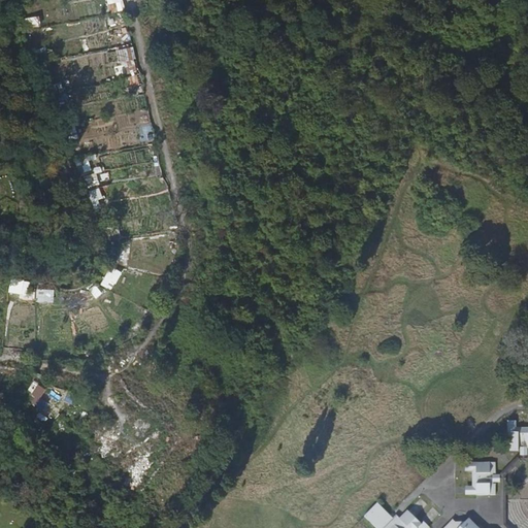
[(123,0),(107,0),(109,12),(124,10),(123,0)]
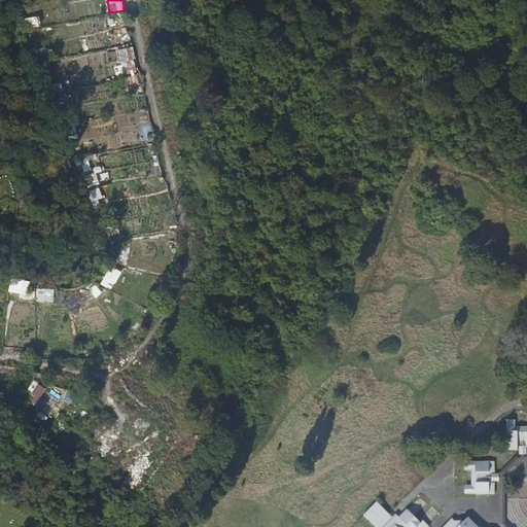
[(24,16),(24,27),(39,26),(38,16),(24,16)]
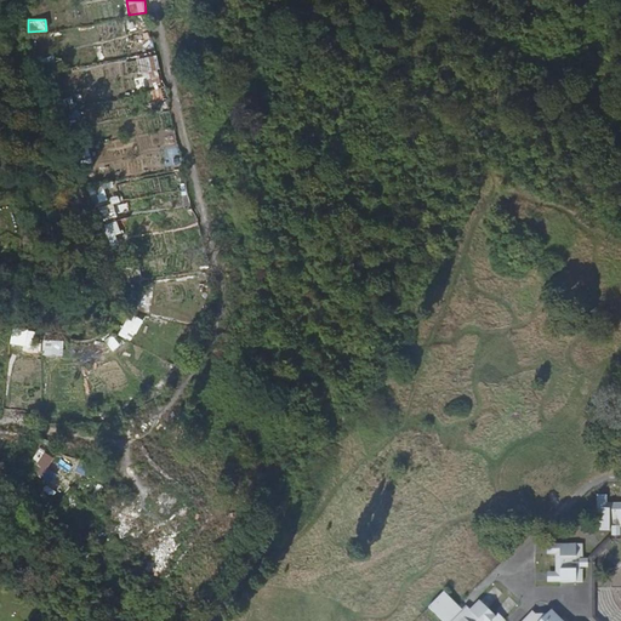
[(154,55),(136,60),(141,75),(146,74),(149,86),(163,83),(154,55)]
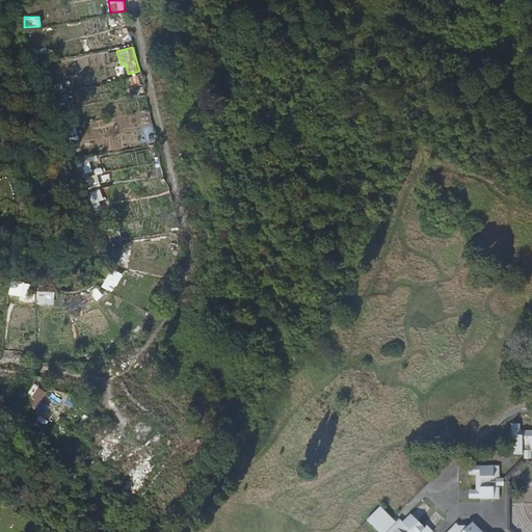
[(109,91),(92,92),(94,101),(109,100),(109,91)]
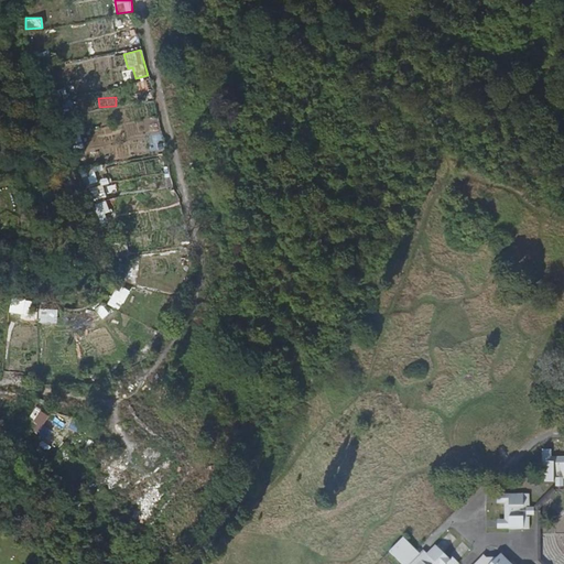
[(115,111),(117,120),(129,118),(127,109),(115,111)]
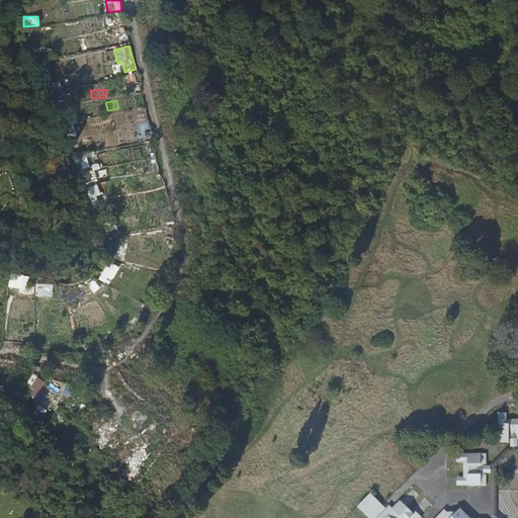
[(120,239),(120,227),(112,228),(112,239),(120,239)]
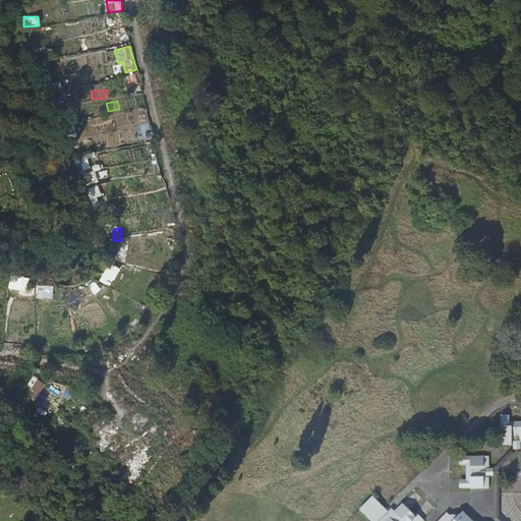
[(25,388),(39,391),(43,374),(31,371),(25,388)]
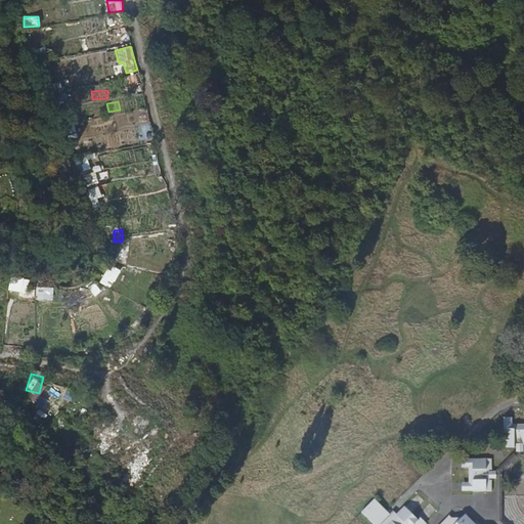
[(515,427),(515,423),(514,423),(514,416),(506,416),(506,426),(515,427)]
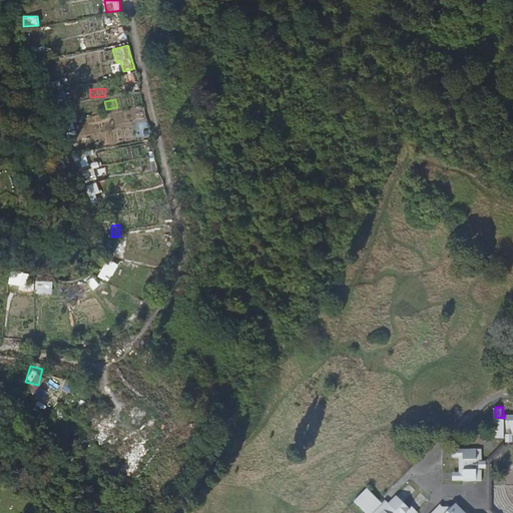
[(512,414),(504,414),(504,418),(495,417),(494,436),(505,436),(505,434),(506,434),(512,434),(512,414)]
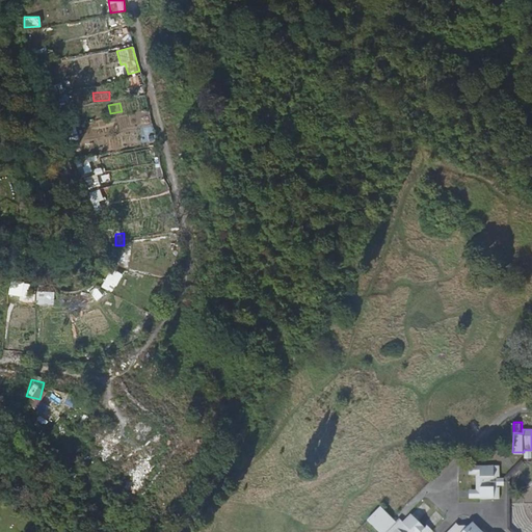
[(157,451),(163,440),(158,436),(152,448),(157,451)]
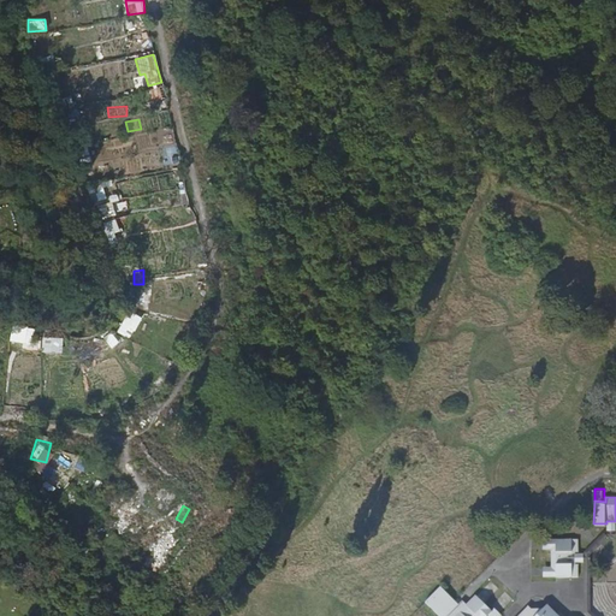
[(87,507),(82,514),(96,525),(101,519),(87,507)]
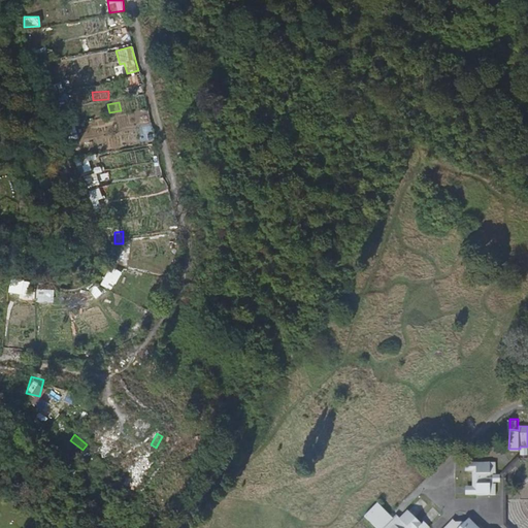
[(472,469),(472,470),(477,471),(477,461),(467,461),(466,469),(472,469)]
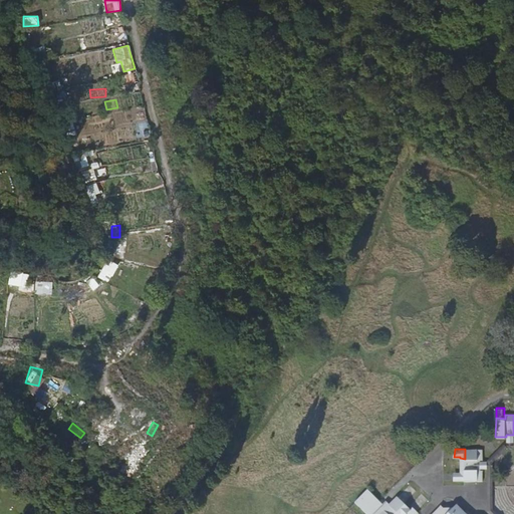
[(460,458),(460,471),(464,472),(464,480),(483,480),(483,470),(481,470),(481,469),(481,462),(481,460),(483,460),(483,449),(465,449),(465,459),(460,458)]
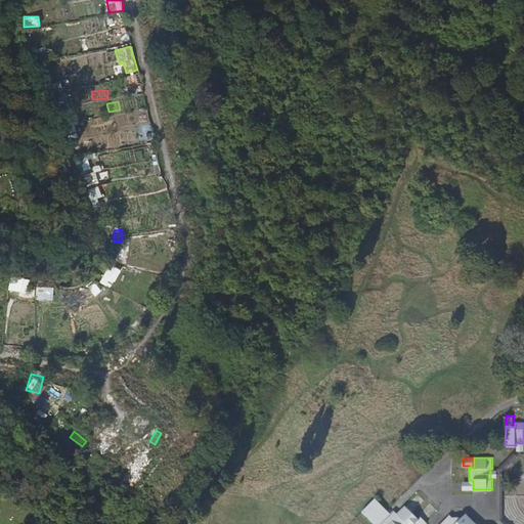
[(129,474),(134,477),(143,466),(138,462),(129,474)]
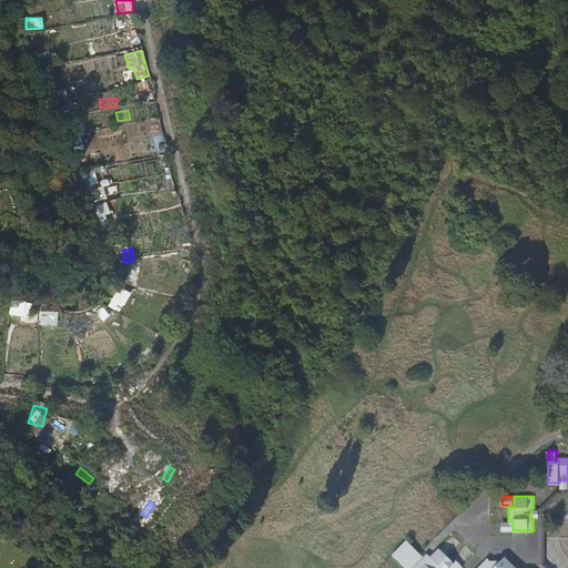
[(513,521),(508,520),(508,521),(501,521),(501,530),(513,530),(513,521)]
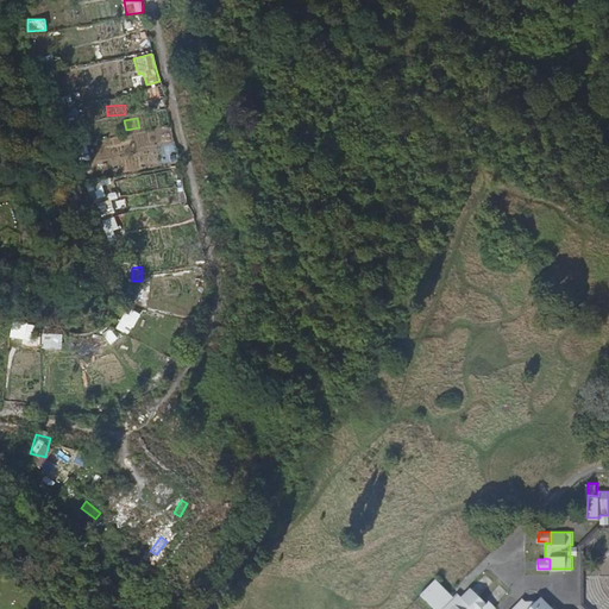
[(421,595),(435,608),(451,592),(437,579),(421,595)]
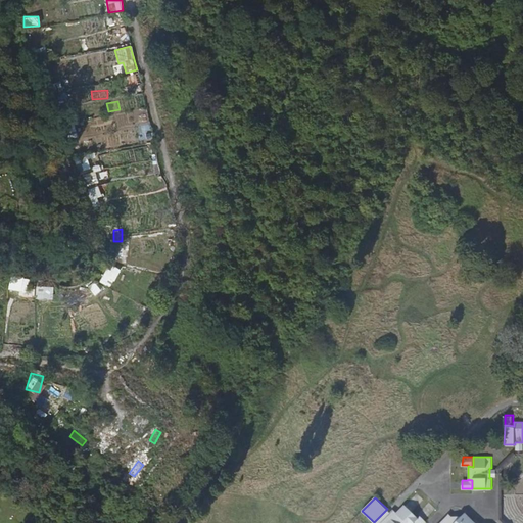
[(414,522),(418,519),(418,518),(405,505),(396,513),(395,514),(397,515),(391,521),(390,519),(385,522),(414,522)]
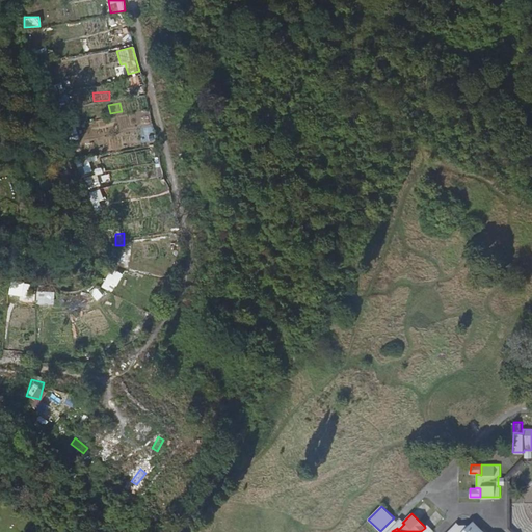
[(394,517),(380,531),(392,531),(397,528),(398,530),(404,524),(402,523),(403,522),(399,519),(397,521),(394,517)]
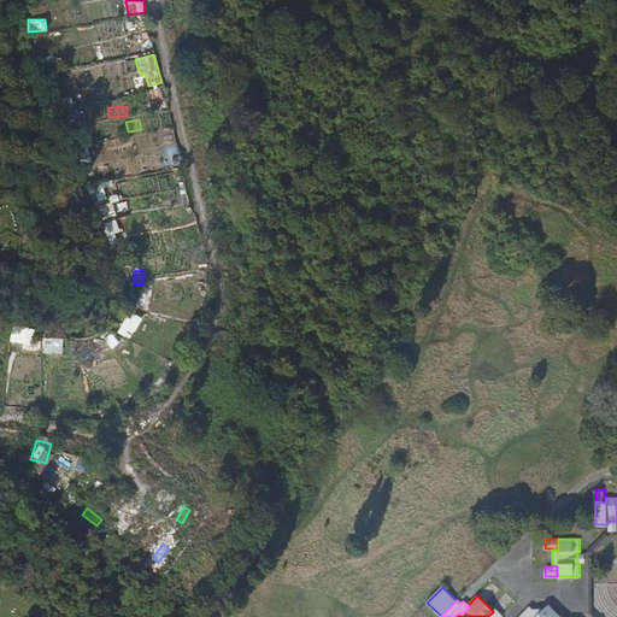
[(579,616),(574,616),(562,616),(548,604),(545,609),(533,609),(533,616),(579,616)]
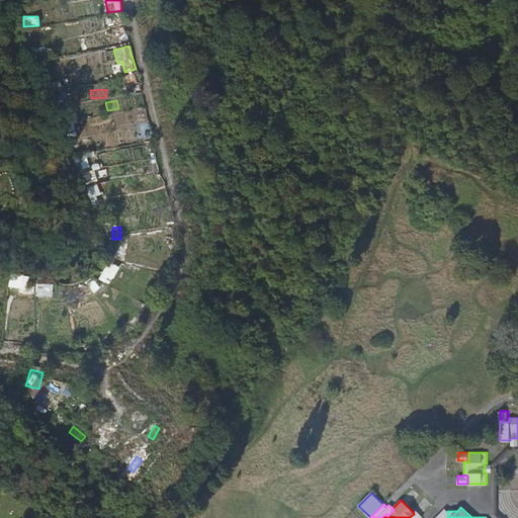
[(447,517),(447,511),(444,508),(434,517),(447,517)]
